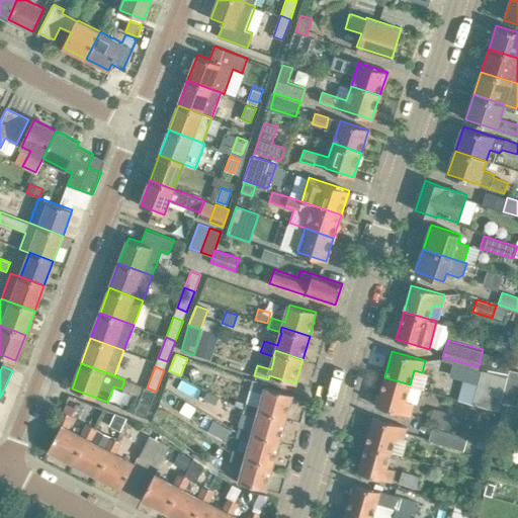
[(500,373),(483,368),(472,404),(496,410),(506,374),(500,373)]
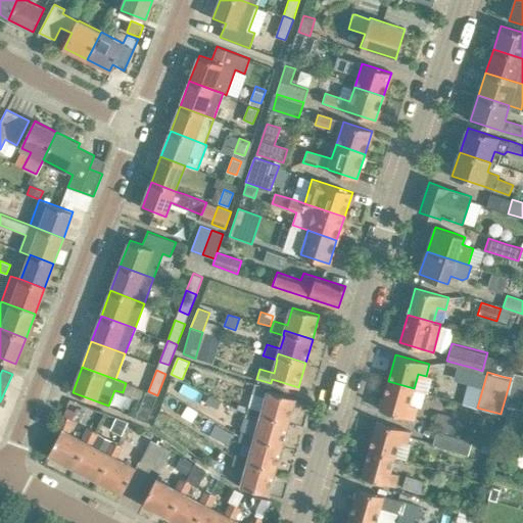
[(409,406),(414,388),(388,381),(380,410),(414,419),(417,408),(409,406)]
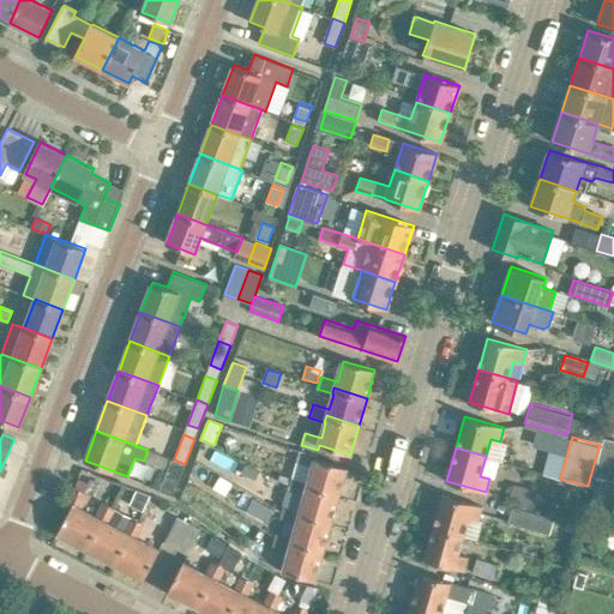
[(339,494),(347,468),(315,458),(317,455),(300,450),(296,462),(313,467),(308,482),(307,482),(306,486),(339,494)]
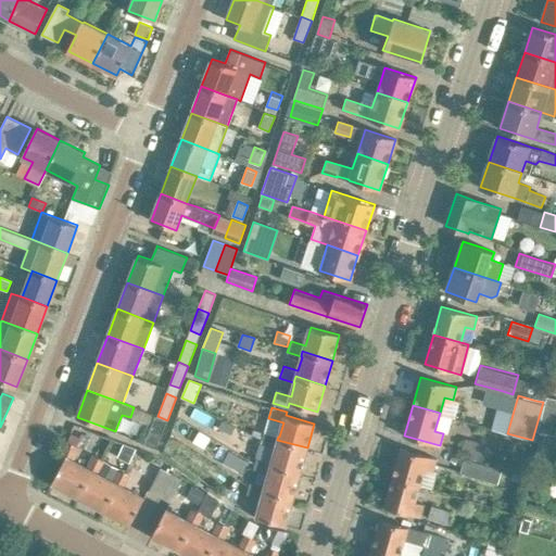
[(167,420),(158,416),(155,415),(143,443),(156,449),(167,420)]
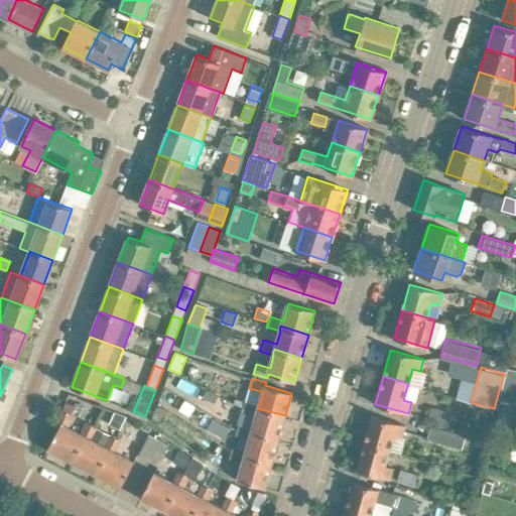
[(207,389),(203,397),(215,403),(219,395),(207,389)]
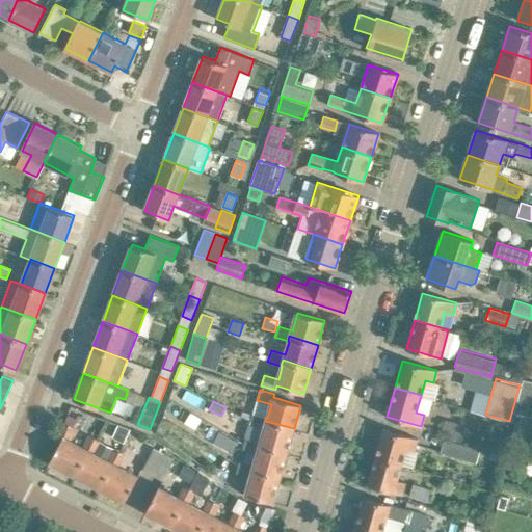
[(287,453),(294,428),(265,421),(266,418),(242,410),(241,415),(225,407),(221,416),(218,422),(236,431),(240,428),(246,430),(248,429),(249,425),(264,429),(261,442),(259,442),(258,445),(287,453)]
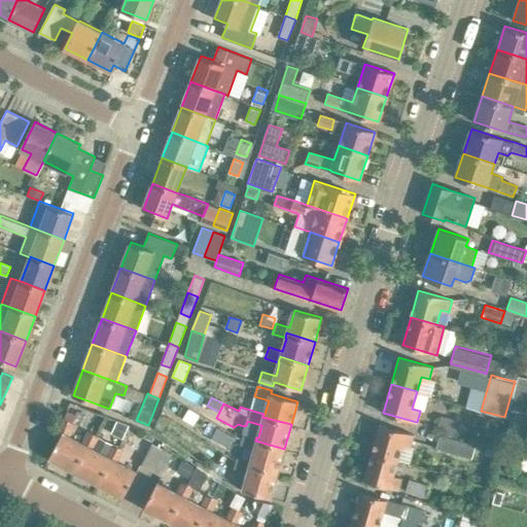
[(519,445),(526,418),(526,414),(513,410),(503,441),(519,445)]
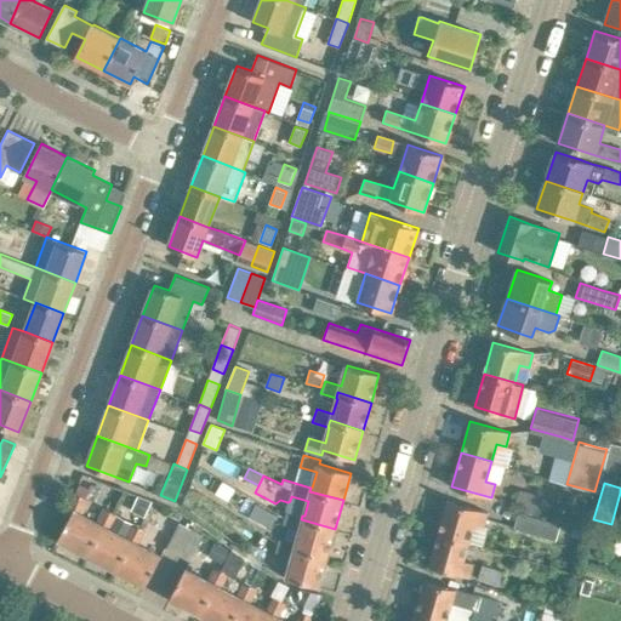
[(520,490),(516,508),(537,514),(543,496),(520,490)]
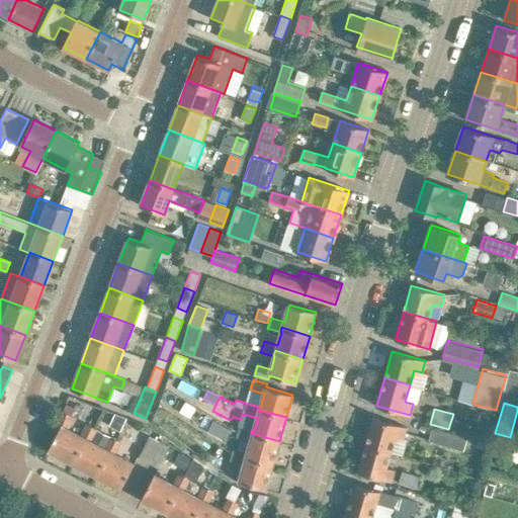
[(86,436),(81,434),(81,435),(68,428),(74,416),(63,411),(58,424),(61,425),(49,449),(72,462),(86,436)]
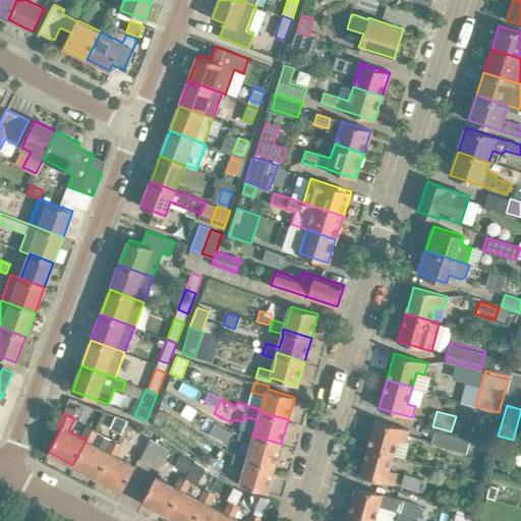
[(116,414),(110,426),(122,433),(128,419),(116,414)]
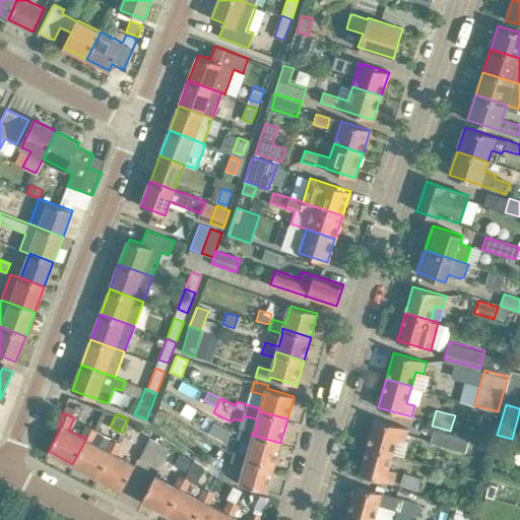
[(405,440),(408,429),(375,418),(368,446),(392,453),(396,438),(405,440)]
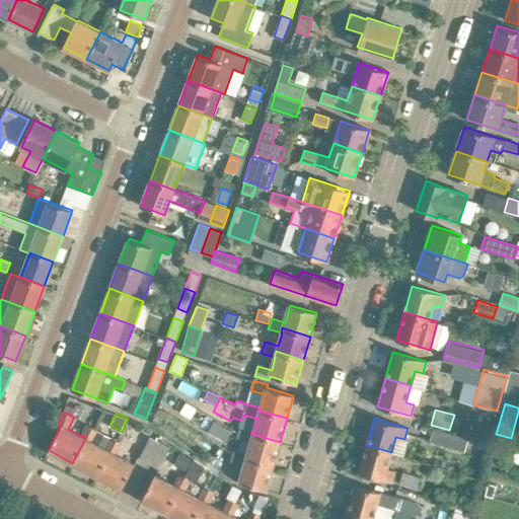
[(212,422),(207,432),(225,441),(230,431),(212,422)]
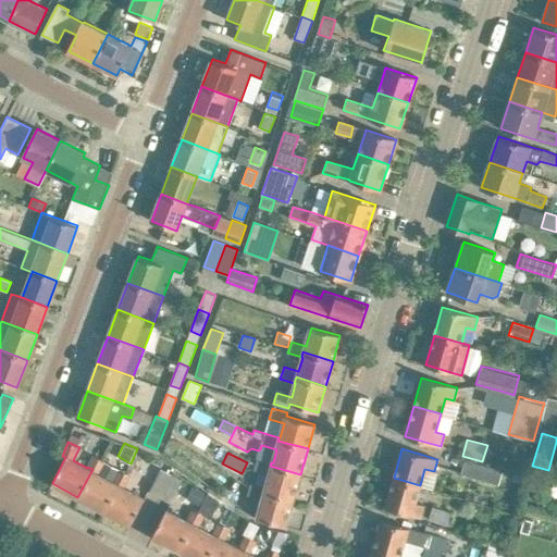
[(102,509),(116,482),(112,480),(111,481),(97,472),(103,459),(95,455),(87,467),(93,469),(77,497),(102,509)]
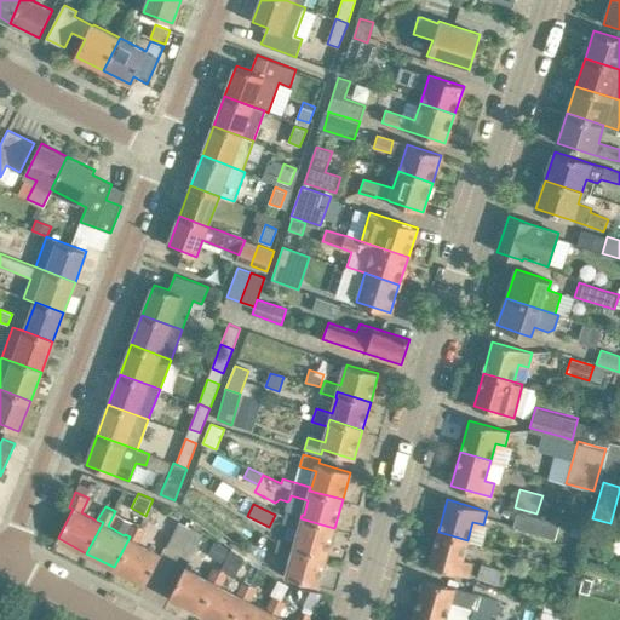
[(327,556),(334,528),(300,518),(302,515),(287,510),(283,523),(300,528),(296,544),(294,543),(293,546),(327,556)]
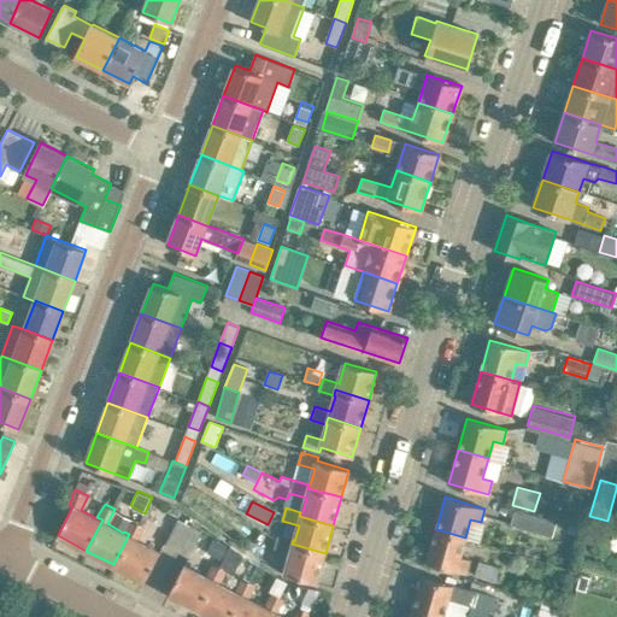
[(552,536),(557,521),(515,510),(511,524),(552,536)]
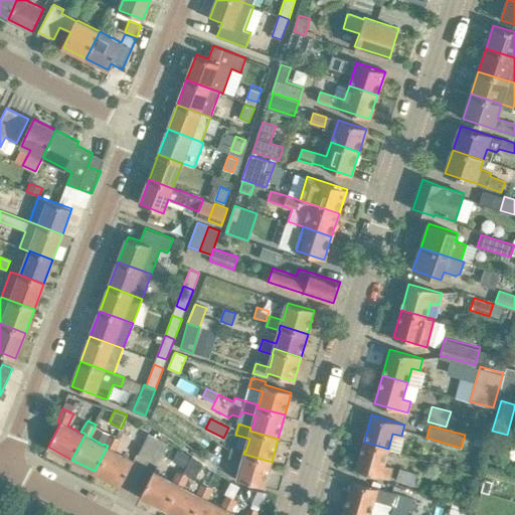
[(134,461),(113,450),(119,438),(110,433),(104,444),(108,446),(95,471),(121,485),(134,461)]
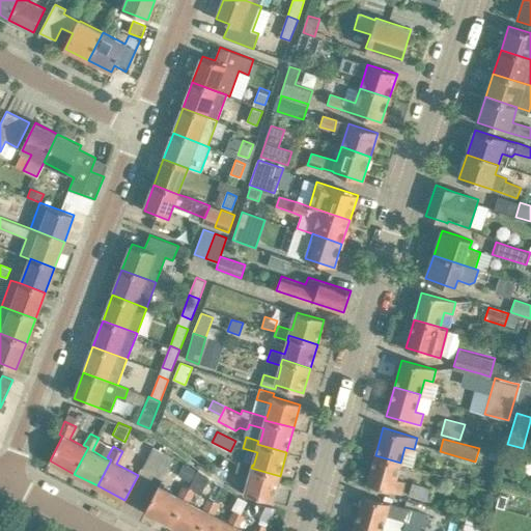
[(151,473),(162,452),(154,447),(142,469),(151,473)]
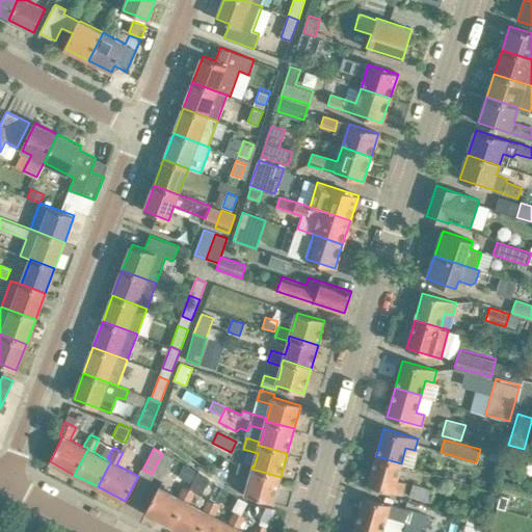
[(163,480),(175,459),(162,453),(152,474),(163,480)]
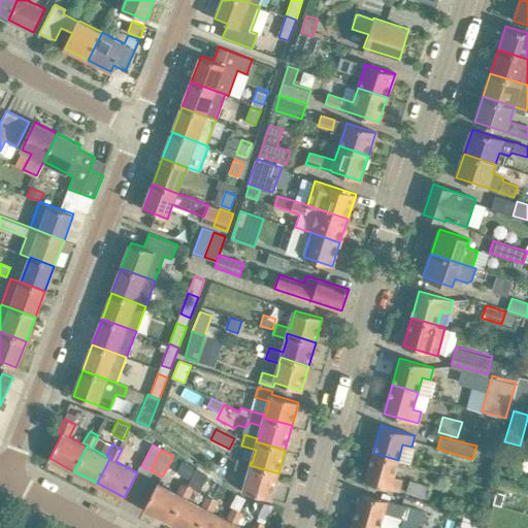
[(394,476),(398,460),(373,453),(365,481),(398,490),(401,479),(394,476)]
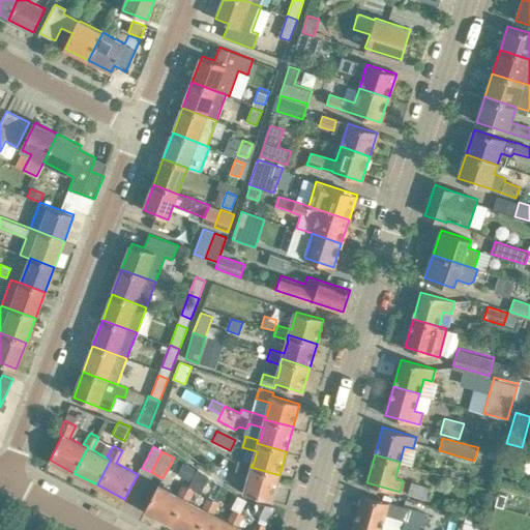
[(272,501),(280,475),(251,467),(252,464),(238,461),(235,471),(249,475),(244,493),(272,501)]
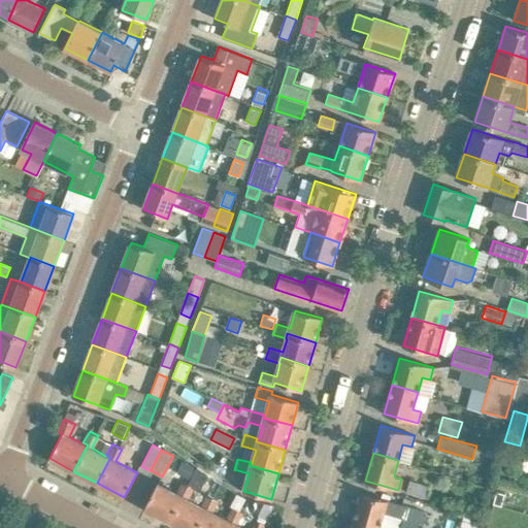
[(183,461),(175,475),(184,480),(190,483),(197,468),(183,461)]
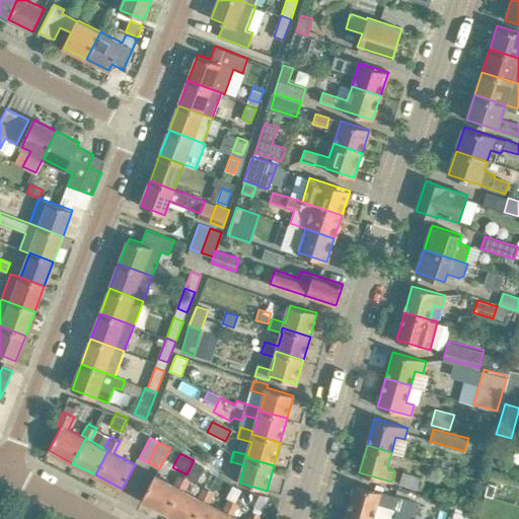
[(196,483),(204,466),(194,460),(187,474),(190,476),(189,478),(196,483)]
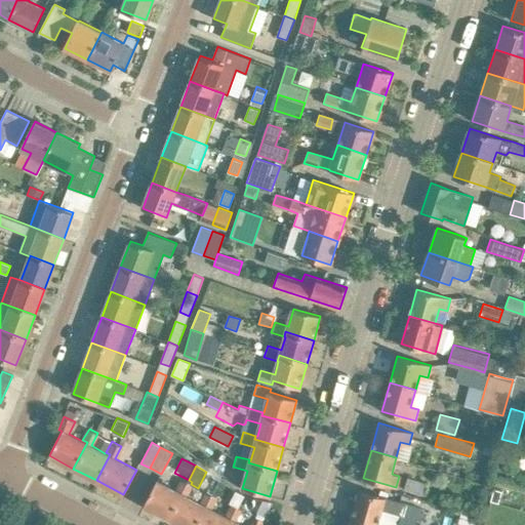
[(167,518),(182,492),(186,494),(191,484),(192,482),(189,480),(183,477),(175,490),(157,481),(144,506),(167,518)]
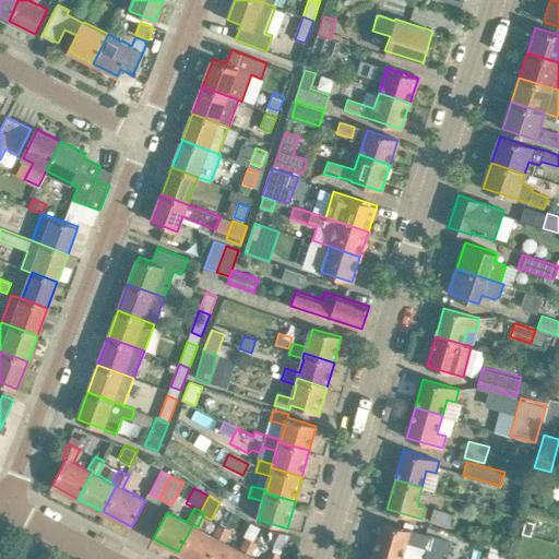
[(435,509),(430,522),(452,528),(456,515),(435,509)]
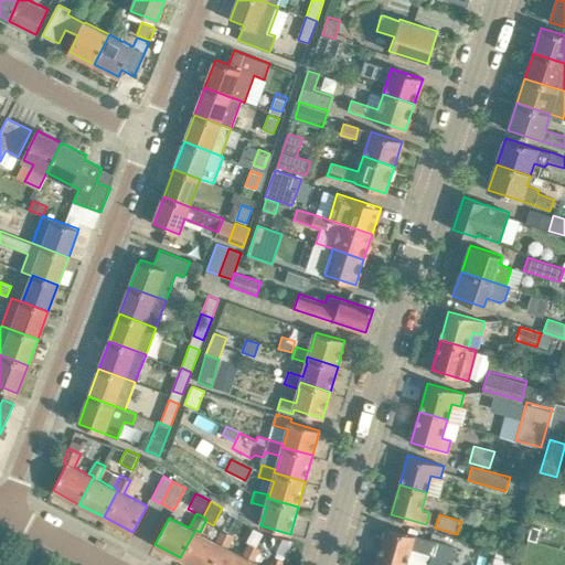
[(532,525),(528,537),(536,541),(541,528),(532,525)]
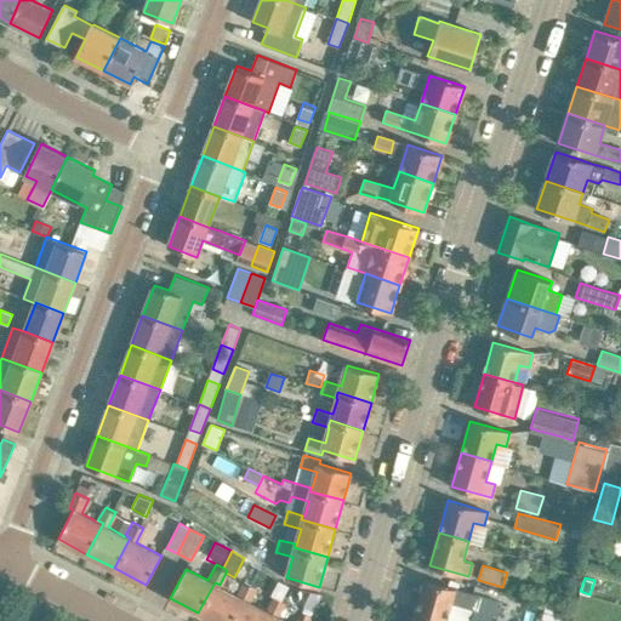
[(214,620),(231,620),(244,597),(249,599),(256,586),(245,580),(237,594),(218,586),(220,585),(215,582),(198,613),(214,620)]
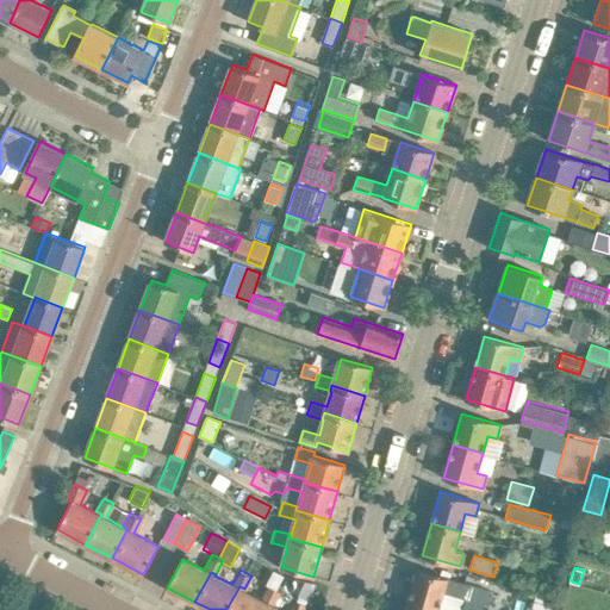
[(467,599),(472,585),(417,570),(409,601),(437,609),(442,592),(467,599)]
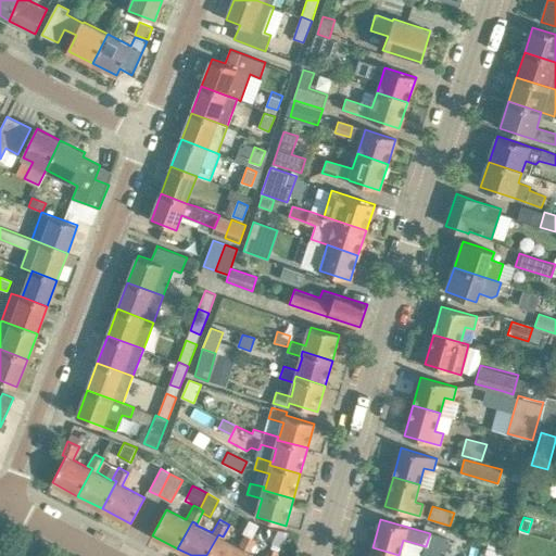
[(251,520),(244,533),(254,538),(261,526),(251,520)]
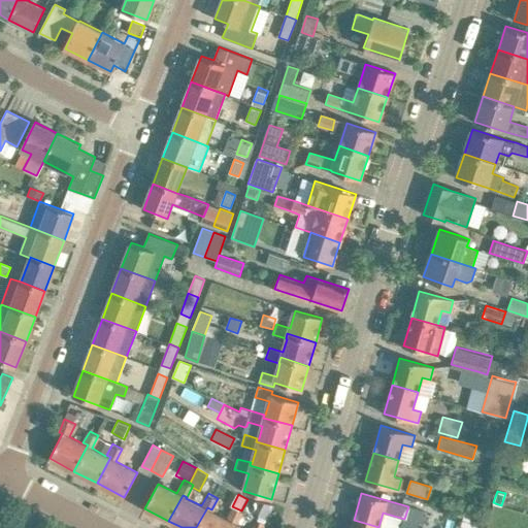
[(227,527),(231,520),(236,522),(241,510),(232,506),(226,519),(210,510),(211,509),(207,507),(196,527),(227,527)]
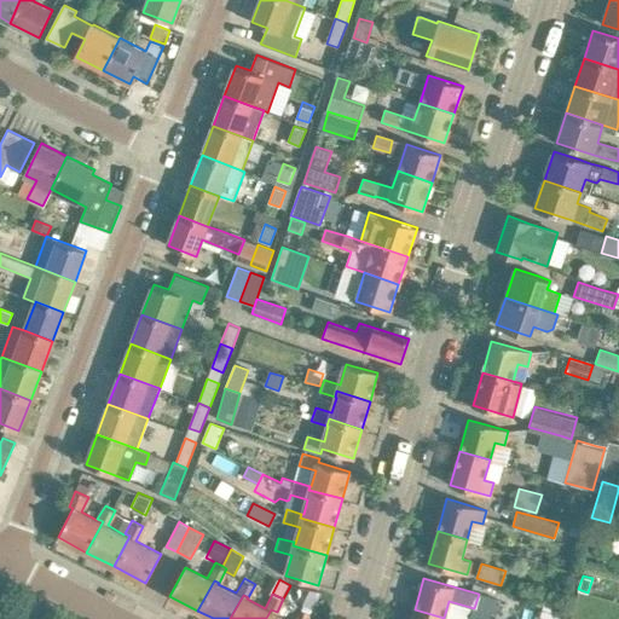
[(544,605),(541,618),(542,618),(561,618),(565,609),(544,605)]
